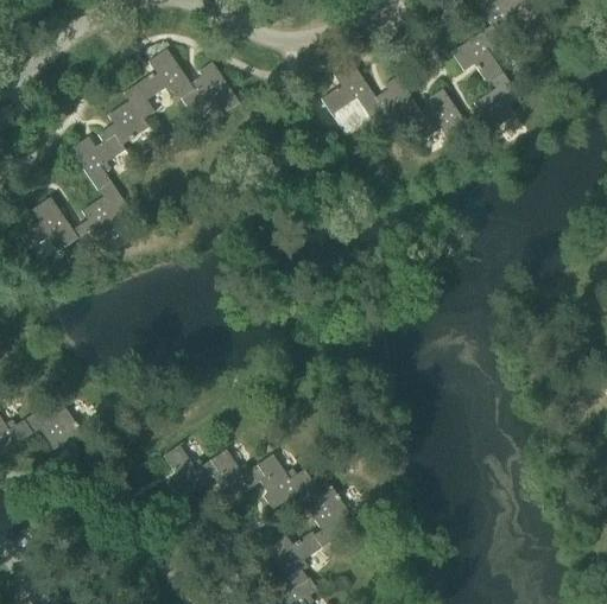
[(491,24),(488,26),(498,40),(514,30),(505,14),(525,1),(524,0),(474,0),(491,24)]
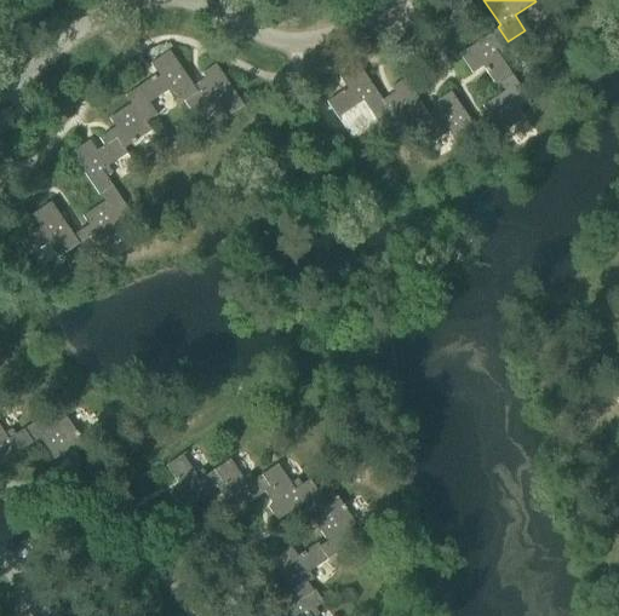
[(497,84),(500,81),(511,74),(496,50),(508,41),(498,27),(459,52),(473,72),(483,64),(497,84)]
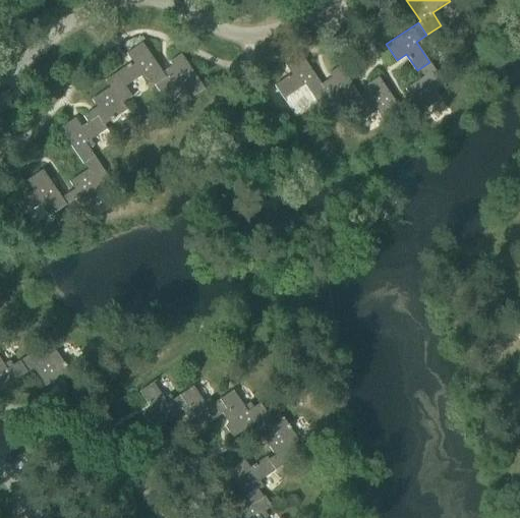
[(133,60),(116,71),(126,85),(146,72),(153,83),(176,68),(173,63),(163,70),(142,41),(127,51),(133,60)]
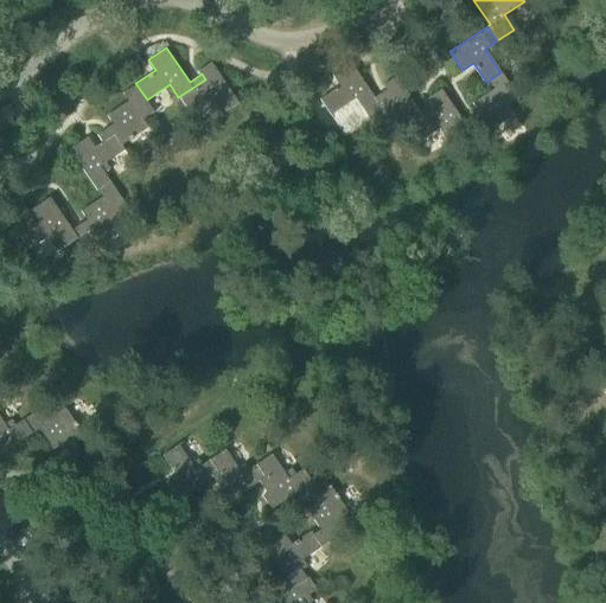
[(198,69),(202,74),(205,79),(178,97),(190,114),(215,97),(224,111),(240,101),(211,61),(198,69)]
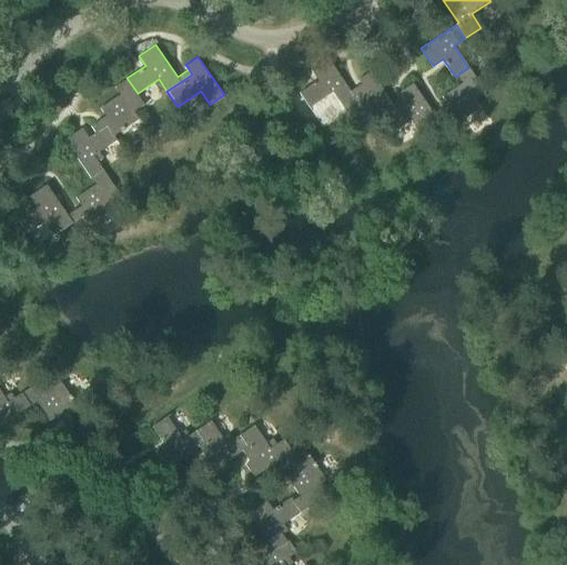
[(333,91),(341,104),(365,87),(362,82),(351,89),(330,57),(312,69),(319,78),(300,91),(311,107),(333,91)]
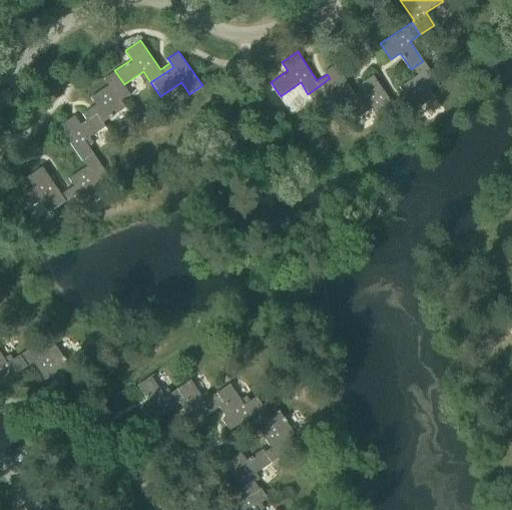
[(405,93),(392,101),(398,110),(411,101),(415,108),(442,90),(423,61),(414,67),(418,73),(400,85),(405,93)]
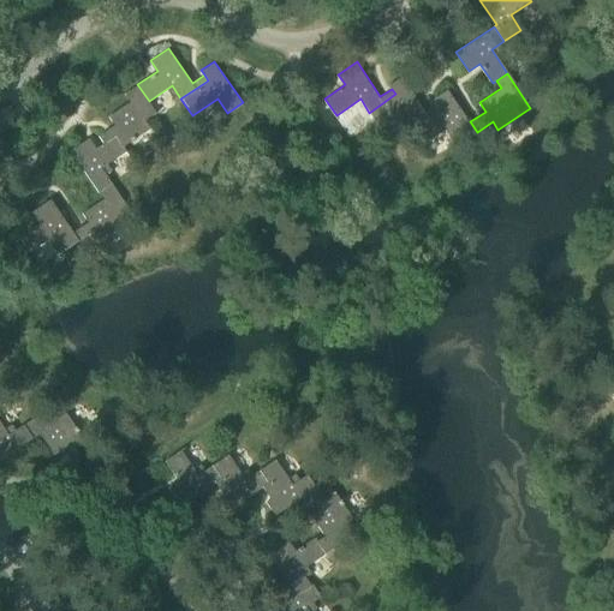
[(405,113),(413,125),(441,107),(437,102),(425,109),(403,75),(388,84),(392,89),(395,94),(369,113),(381,129),(405,113)]
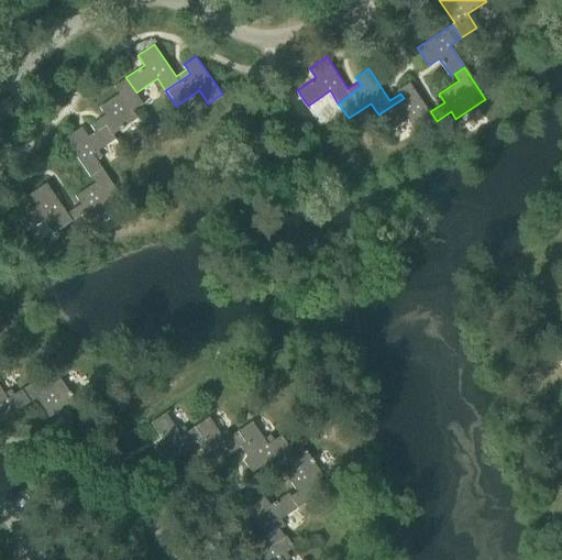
[(90,123),(95,130),(107,122),(113,133),(138,117),(133,109),(142,101),(136,92),(125,77),(114,85),(120,91),(100,106),(106,113),(90,123)]
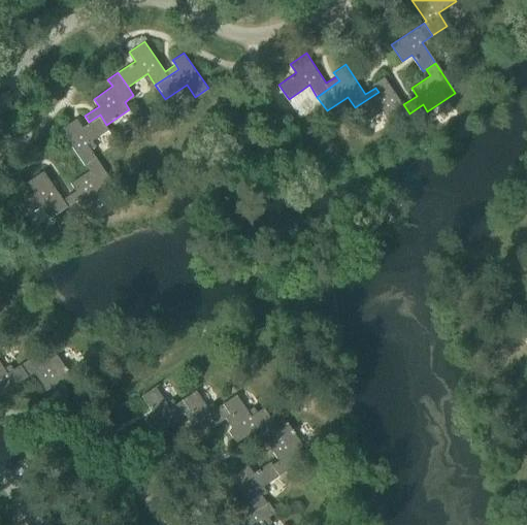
[(379,92),(355,107),(365,123),(387,108),(396,122),(409,113),(403,104),(384,75),(372,84),(375,88),(379,92)]
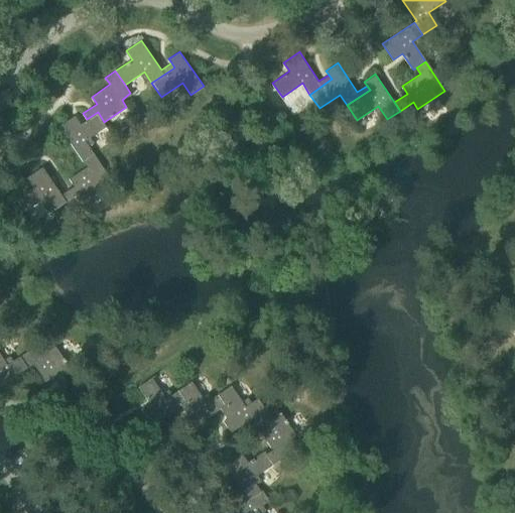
[(59,125),(83,160),(94,153),(86,140),(107,126),(104,122),(98,112),(87,119),(81,123),(75,115),(59,125)]
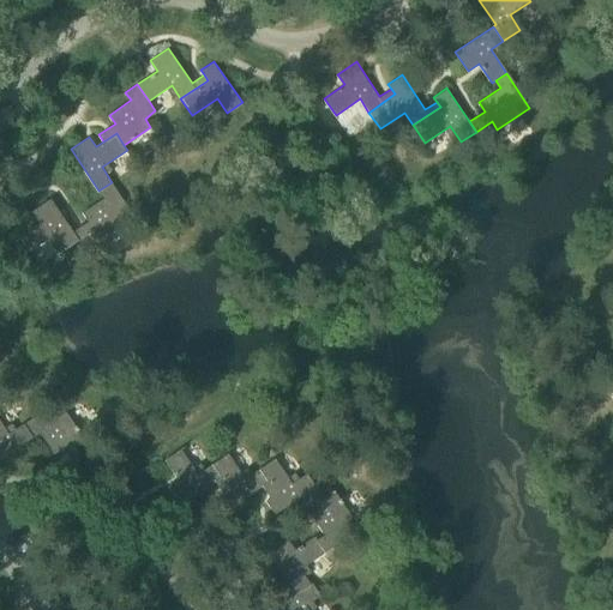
[(73,230),(79,239),(86,249),(125,224),(119,216),(130,209),(112,182),(98,191),(103,198),(82,211),(88,221),(73,230)]
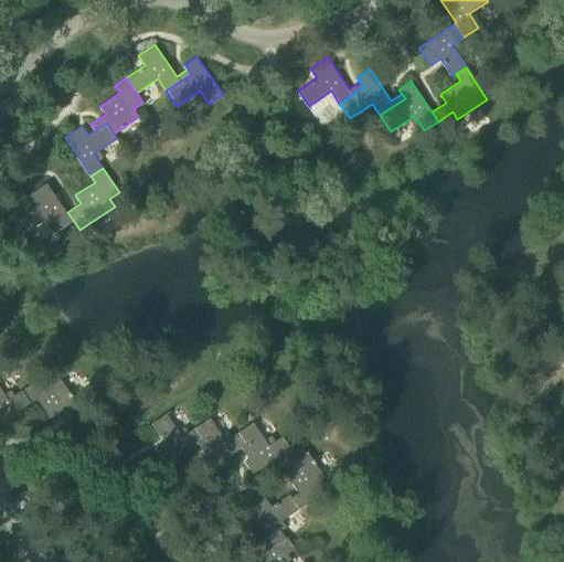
[(73,220),(67,212),(46,181),(30,193),(36,203),(18,215),(29,231),(49,216),(60,229),(73,220)]
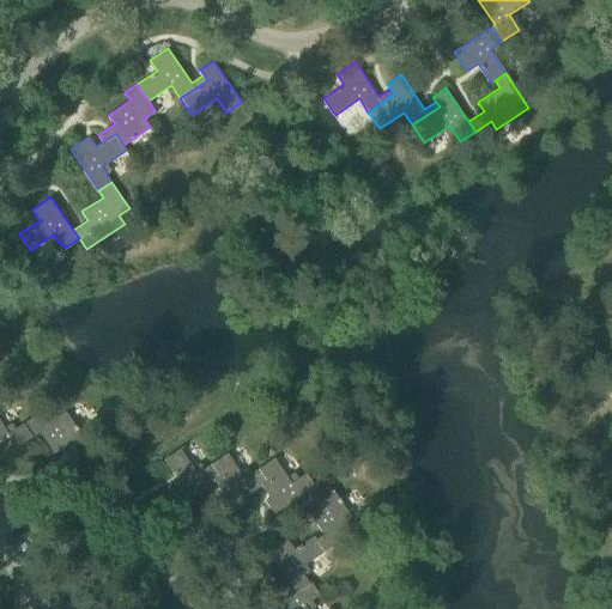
[(50,405),(17,427),(25,440),(41,431),(54,451),(64,445),(74,461),(83,456),(74,444),(85,438),(66,409),(58,415),(50,405)]
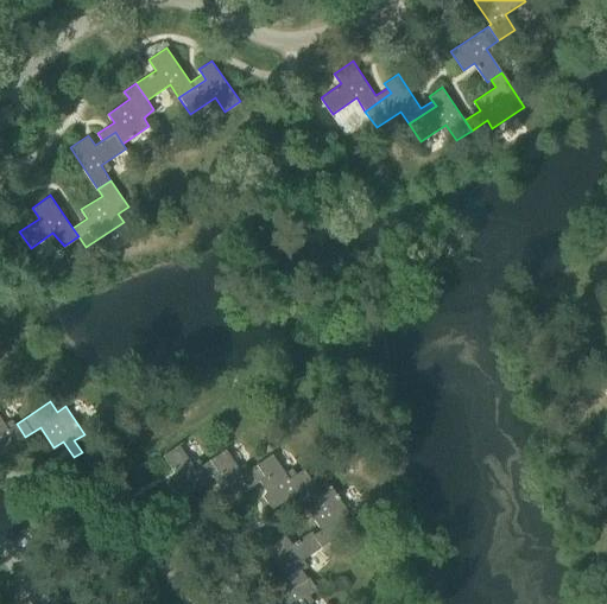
[(0,453),(25,437),(17,424),(10,428),(0,414),(0,453)]
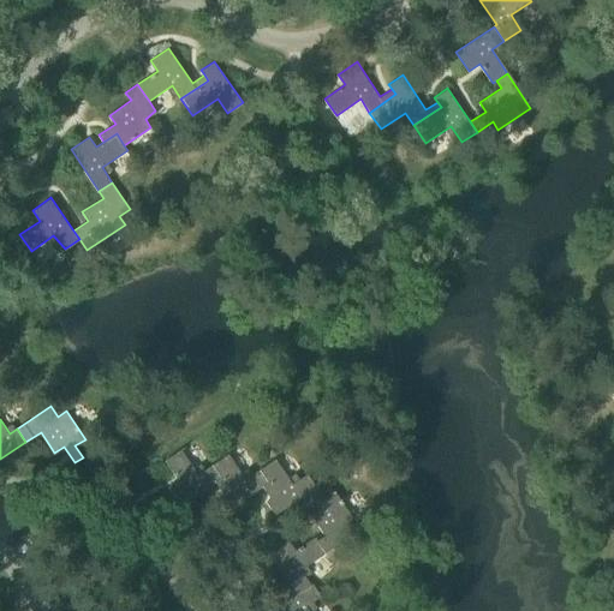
[(182,504),(216,481),(207,467),(198,473),(182,448),(165,459),(179,479),(168,486),(182,504)]
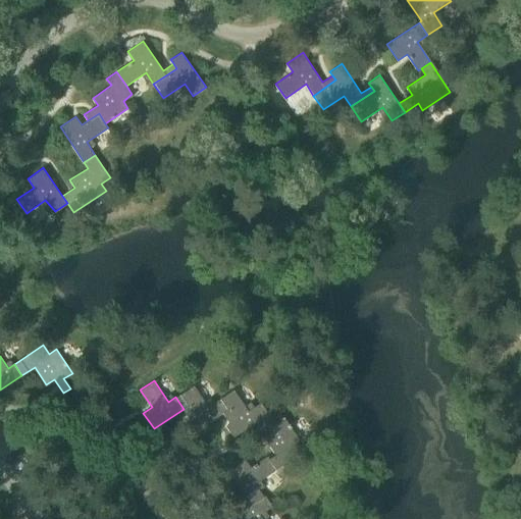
[(194,432),(223,413),(216,402),(208,407),(194,384),(175,397),(184,409),(190,418),(186,421),(194,432)]
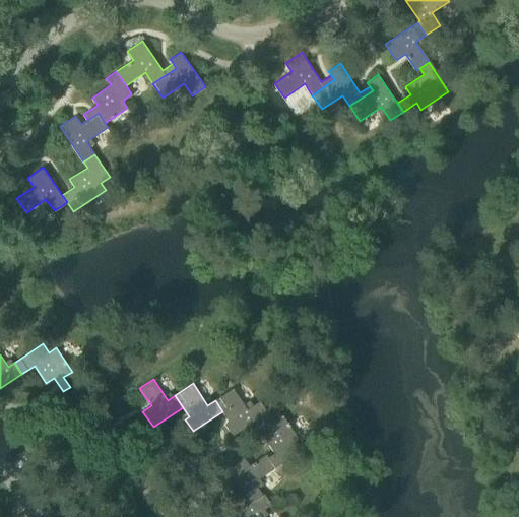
[(233,435),(261,416),(267,412),(259,401),(247,409),(233,388),(215,400),(222,411),(229,421),(225,424),(233,435)]
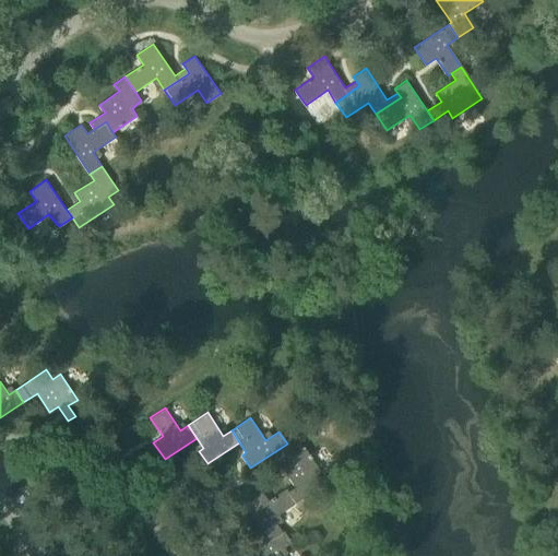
[(286,487),(284,489),(294,505),(321,486),(315,476),(322,472),(304,446),(294,453),(287,444),(281,448),(289,461),(282,466),(295,486),(289,491),(286,487)]
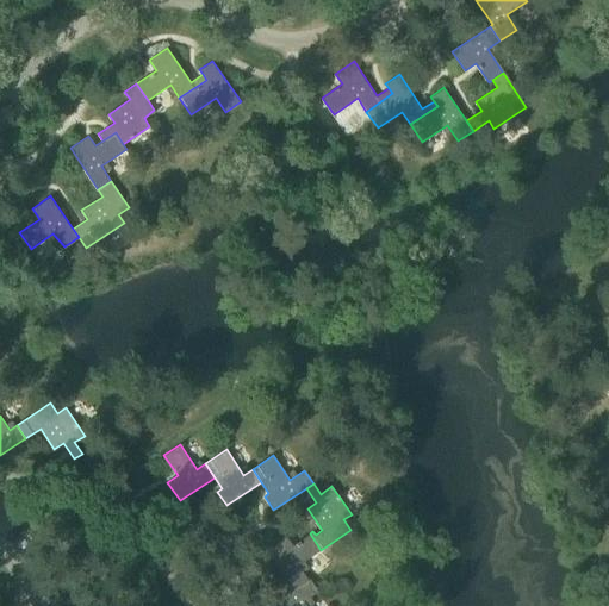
[(267,547),(294,587),(309,579),(299,564),(321,550),(310,533),(293,544),(286,535),(267,547)]
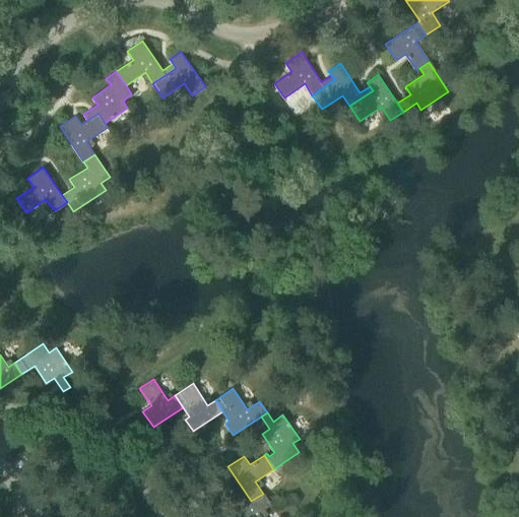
[(262,516),(259,513),(272,505),(264,493),(263,494),(251,501),(229,516),(230,516),(262,516)]
